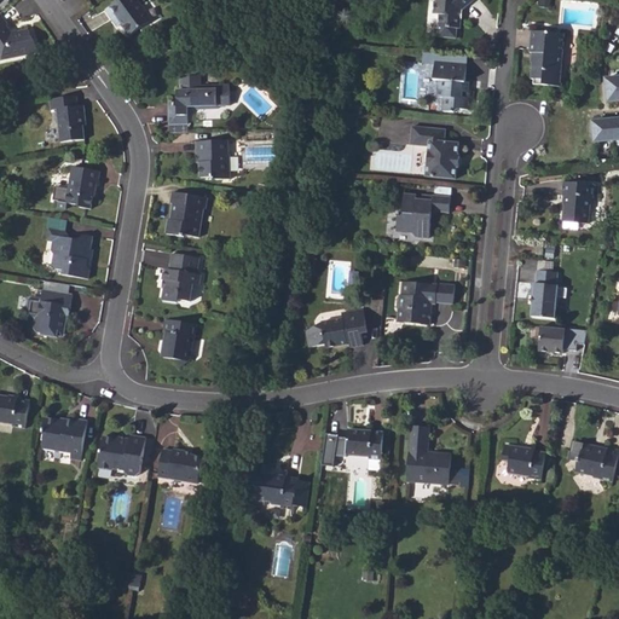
[(113,19),(115,17),(121,25),(128,36),(151,19),(137,0),(121,0),(106,11),(113,19)]
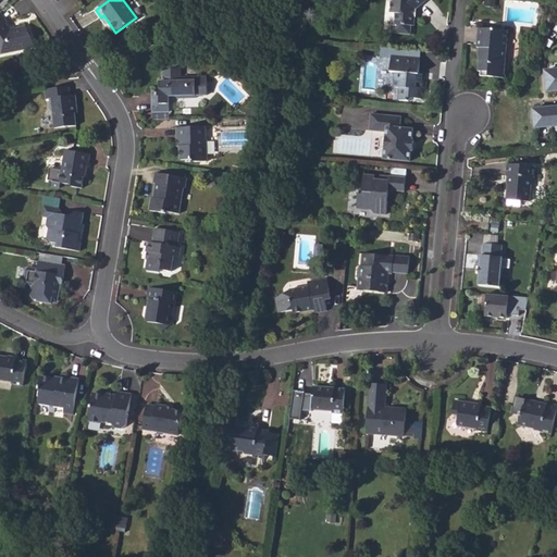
[(390,13),(393,14),(395,14),(393,34),(410,35),(411,26),(413,26),(416,10),(426,0),(392,0),(392,2),(391,2),(390,13)]
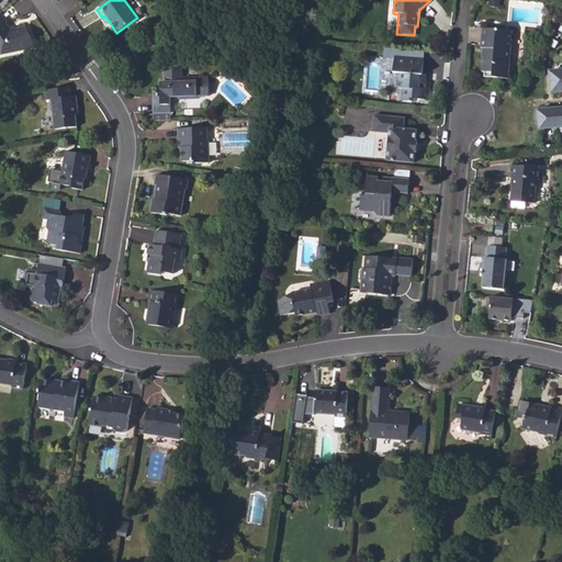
[(0,53),(1,55),(33,49),(31,38),(27,38),(25,29),(10,30),(0,14),(0,53)]
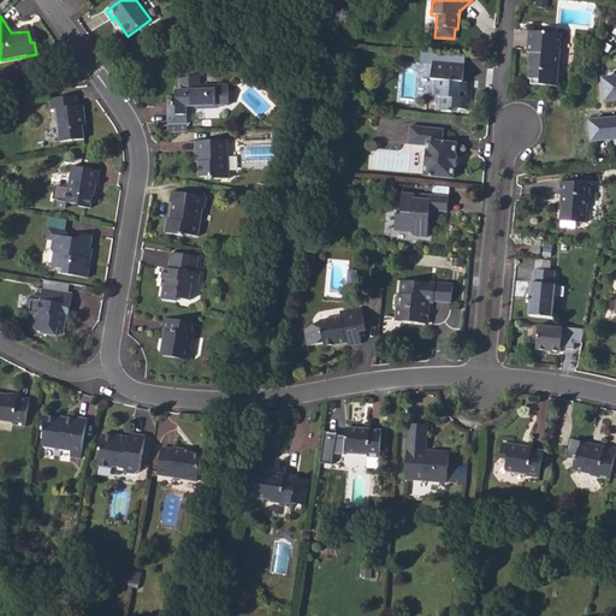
[(554,87),(556,69),(558,69),(562,34),(529,31),(527,52),(532,53),(531,63),(529,63),(528,78),(531,78),(531,84),(554,87)]
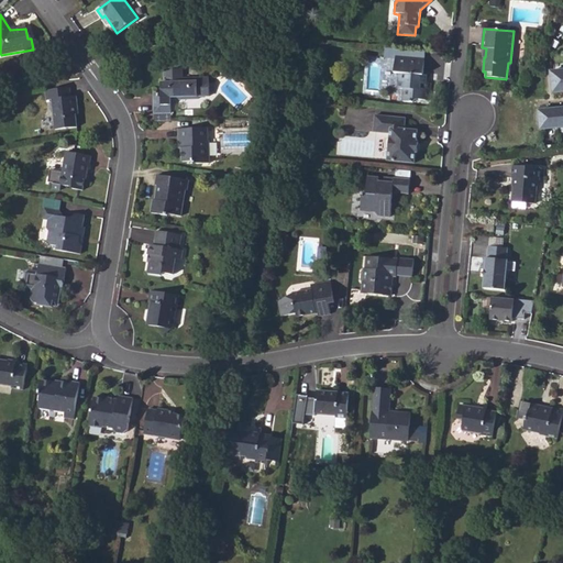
[(322,42),(315,41),(312,48),(321,50),(322,42)]
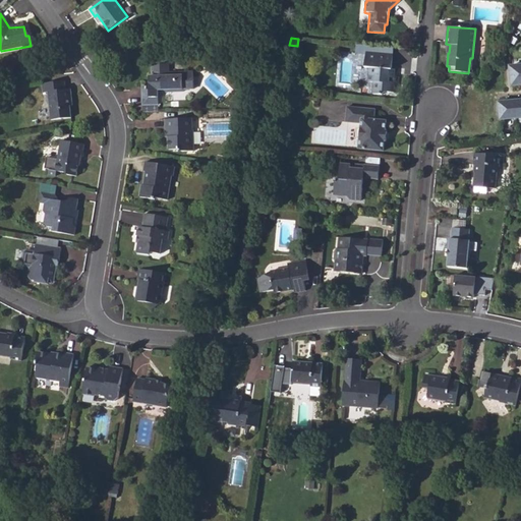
[(364,66),(368,67),(367,81),(373,81),(372,94),(383,95),(387,91),(397,92),(398,76),(393,75),(394,68),(392,68),(393,55),(365,52),(364,66)]
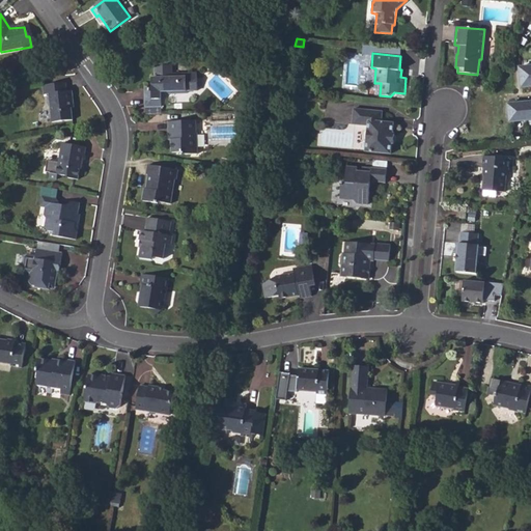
[(144,92),(145,107),(161,106),(161,91),(175,91),(175,93),(187,93),(187,90),(196,90),(196,74),(171,74),(171,64),(155,68),(155,78),(151,78),(151,86),(158,86),(158,91),(152,92),(147,92),(144,92)]
